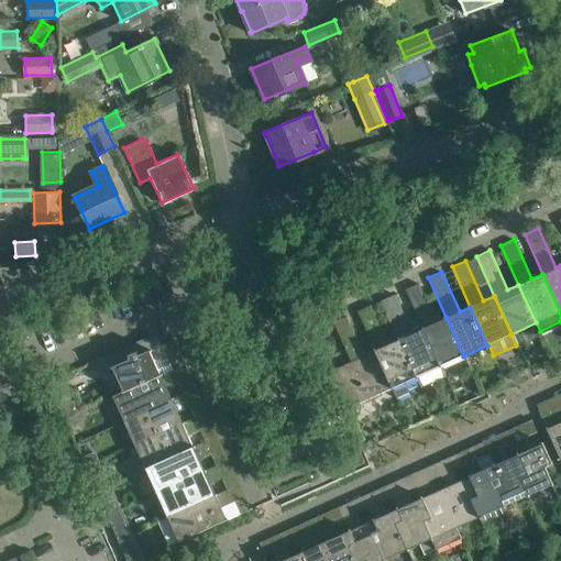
[(404,288),(422,328),(439,366),(463,356),(446,317),(436,322),(417,283),(404,288)]
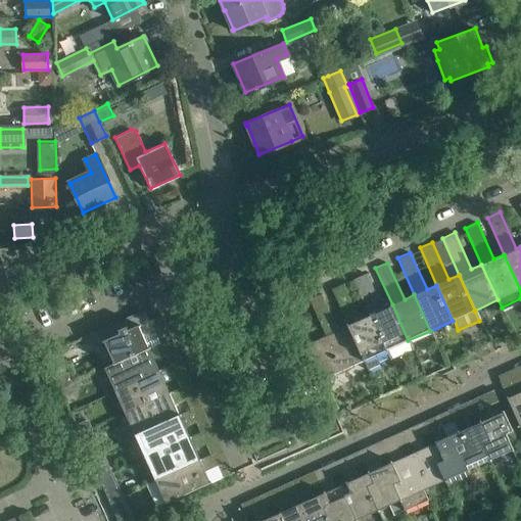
[(370,315),(386,350),(408,340),(392,304),(382,310),(366,273),(352,278),(370,315)]
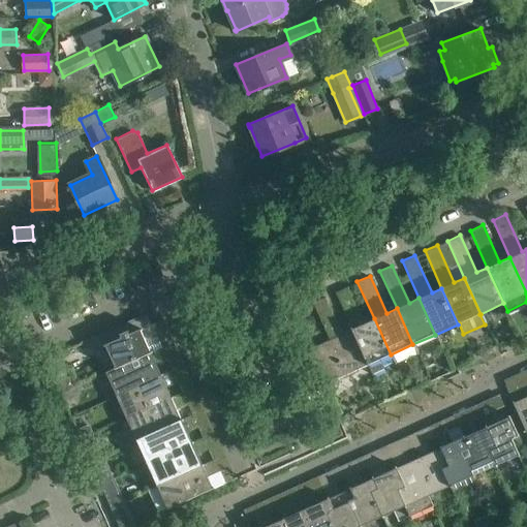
[(378,360),(391,354),(374,318),(364,323),(347,285),(334,291),(351,329),(367,365),(372,375),(383,370),(378,360)]
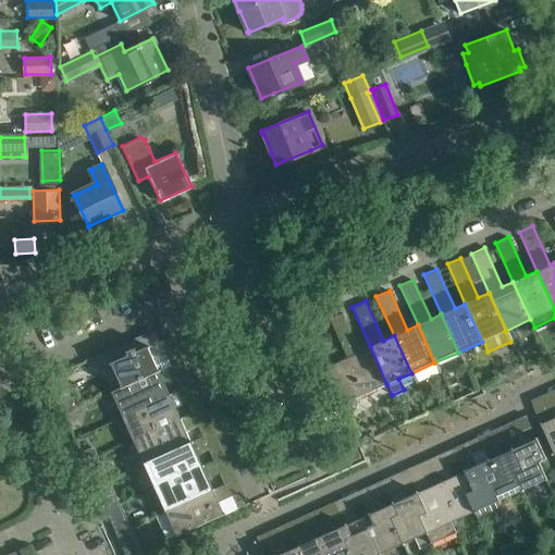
[(342,311),(329,318),(346,357),(323,367),(322,366),(321,366),(340,406),(386,384),(370,346),(359,350),(342,311)]
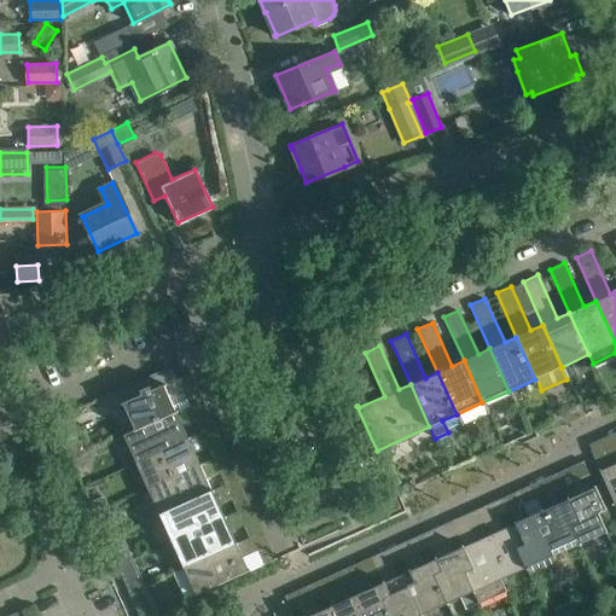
[(125,404),(137,429),(190,405),(176,378),(170,381),(164,367),(103,395),(110,410),(125,404)]
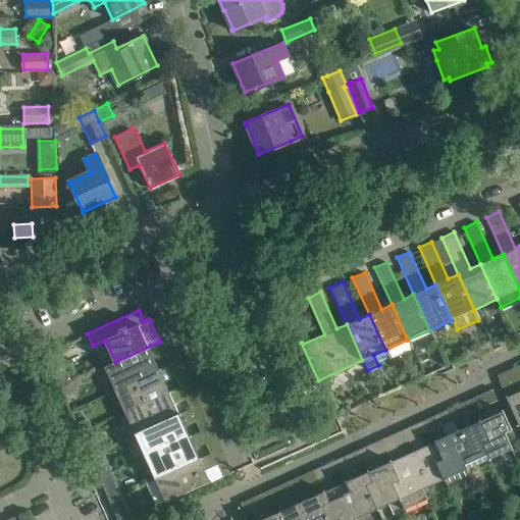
[(115,390),(125,384),(158,368),(153,359),(175,349),(160,314),(149,319),(160,342),(115,362),(105,366),(115,390)]
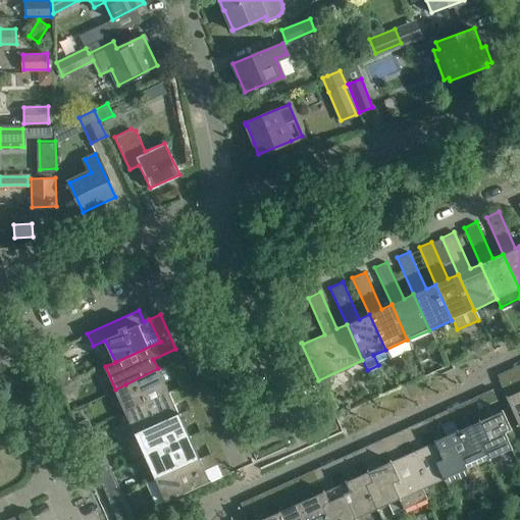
[(174,361),(158,368),(125,384),(115,390),(124,411),(135,407),(167,391),(163,381),(180,373),(174,361)]
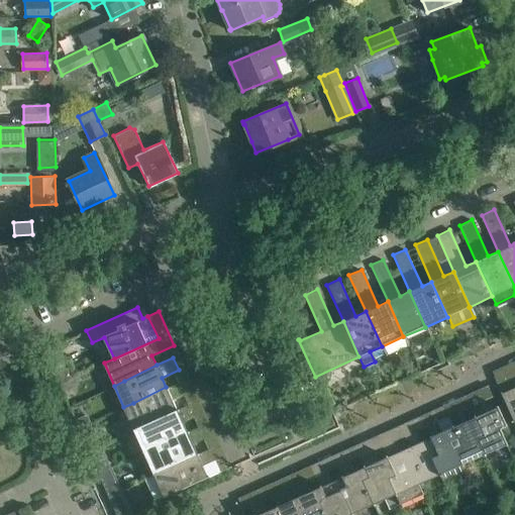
[(514,366),(493,376),(514,425),(514,366)]
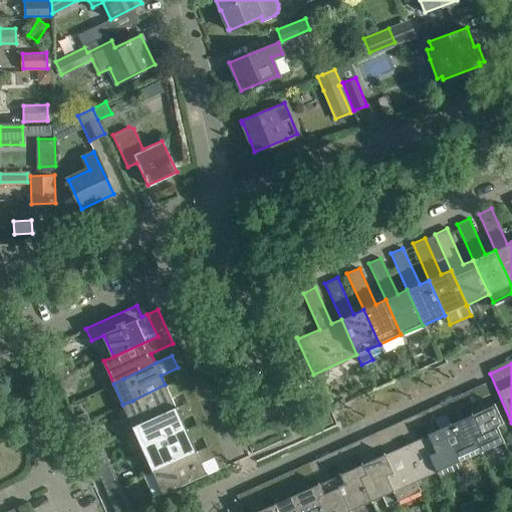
[(72,375),(57,382),(60,391),(75,384),(72,375)]
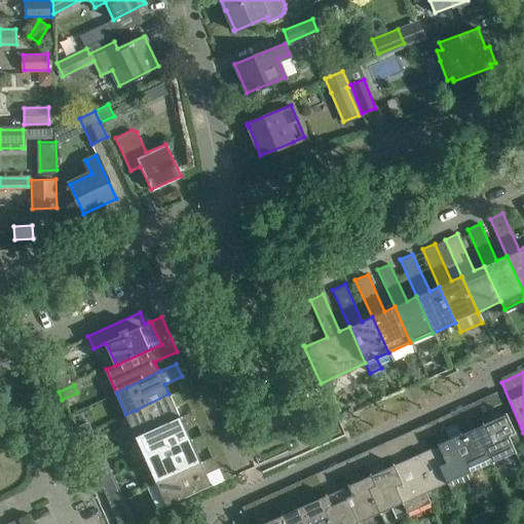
[(186,386),(169,394),(136,410),(125,414),(136,437),(146,433),(179,416),(175,406),(192,399),(186,386)]
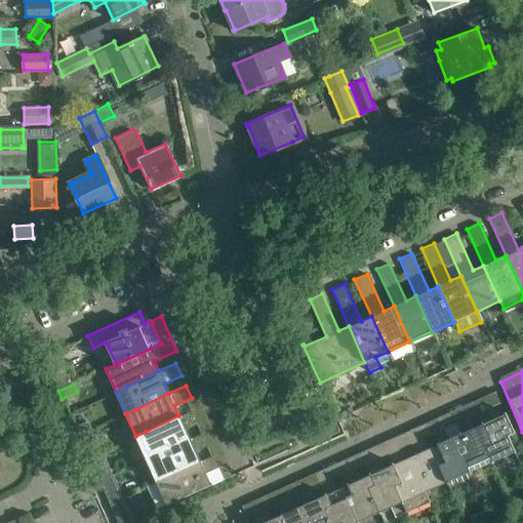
[(474,406),(481,424),(489,442),(484,444),(492,461),(514,451),(507,435),(514,432),(505,411),(503,412),(504,413),(493,417),(486,400),(474,406)]
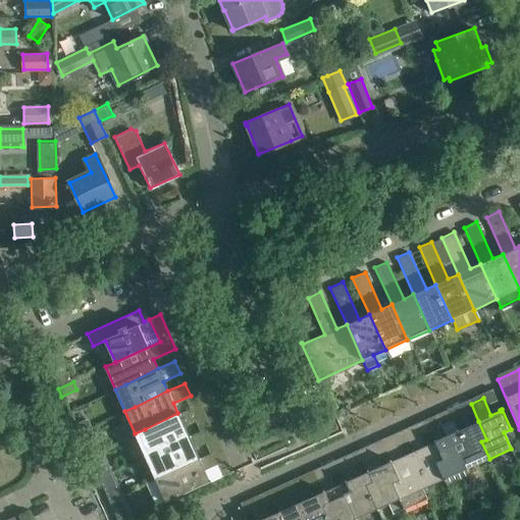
[(195,406),(177,413),(145,429),(155,452),(188,435),(184,425),(201,418),(195,406)]
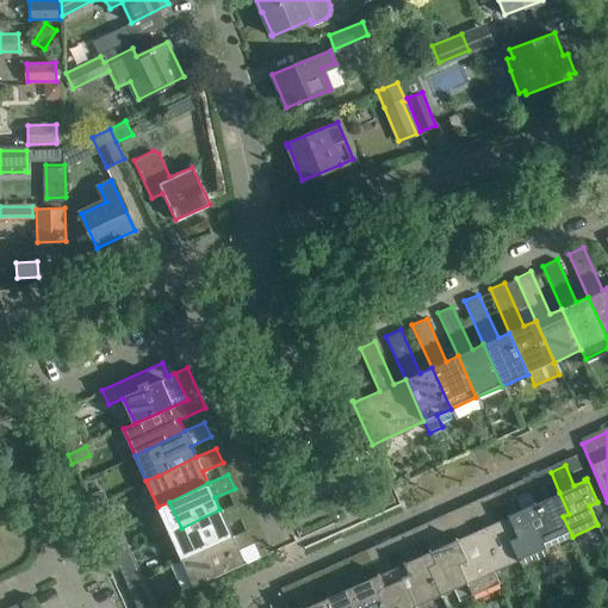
[(546,548),(572,537),(563,516),(569,514),(559,492),(548,497),(539,477),(525,484),(529,495),(543,526),(537,528),(546,548)]
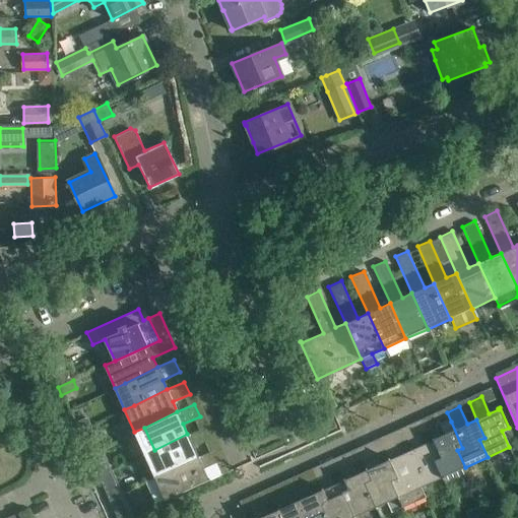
[(443,477),(465,467),(457,450),(462,448),(451,422),(441,427),(437,416),(425,423),(433,440),(441,457),(435,460),(443,477)]
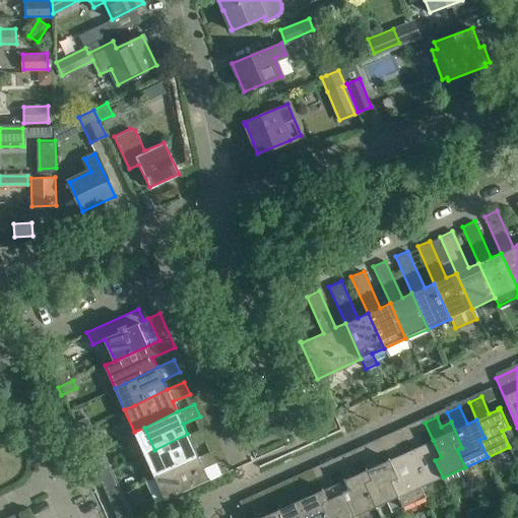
[(74,424),(78,431),(88,426),(85,418),(74,424)]
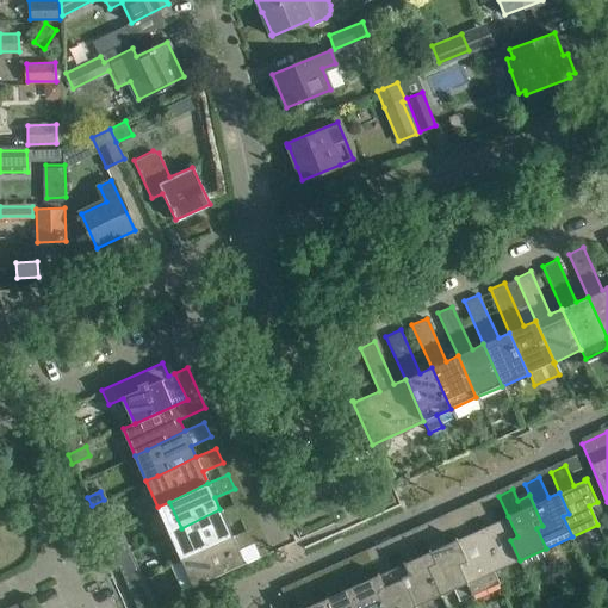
[(109,510),(104,500),(92,506),(95,515),(109,510)]
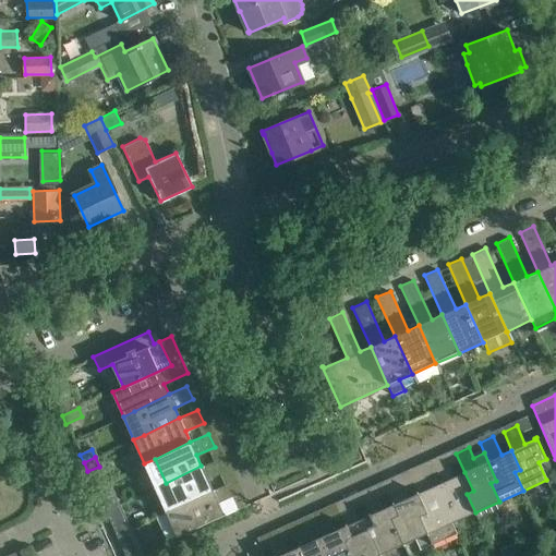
[(166,483),(154,488),(165,511),(212,490),(207,479),(226,471),(219,457),(201,466),(166,483)]
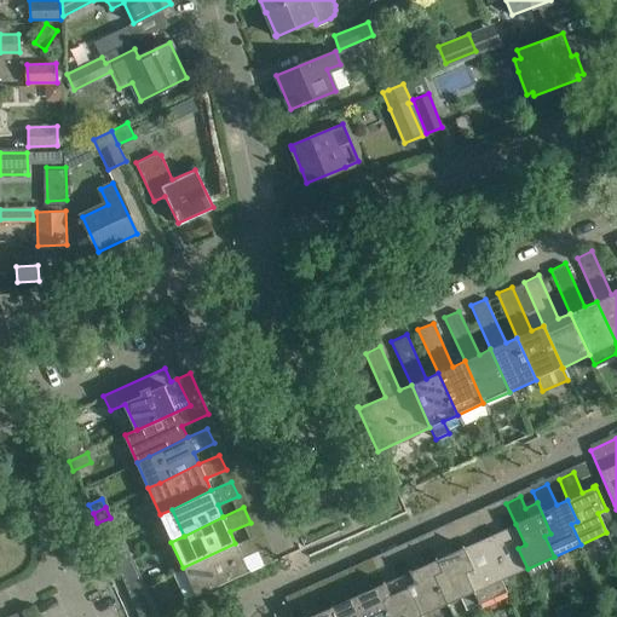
[(500,581),(528,569),(518,548),(525,545),(515,524),(503,529),(494,508),(479,515),(489,536),(499,557),(491,560),(500,581)]
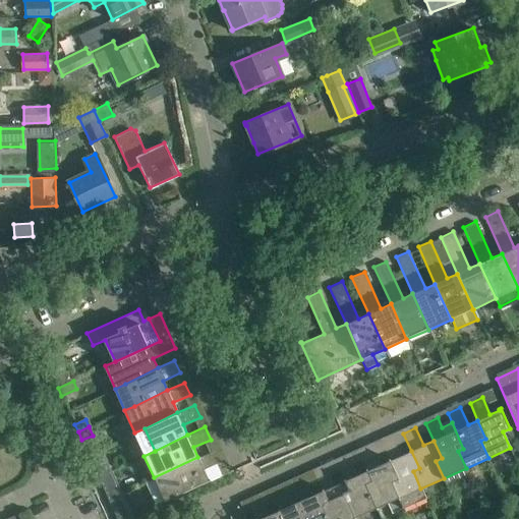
[(425,499),(420,488),(413,471),(419,468),(411,451),(401,455),(393,438),(383,442),(399,477),(391,481),(399,499),(402,507),(403,508),(425,499)]
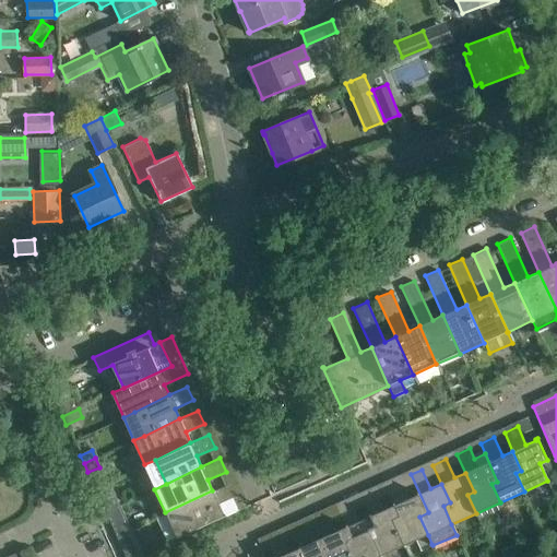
[(384,486),(393,505),(398,514),(391,518),(404,547),(417,541),(421,548),(431,544),(428,535),(419,517),(428,512),(411,474),(409,475),(417,494),(406,499),(398,481),(384,486)]
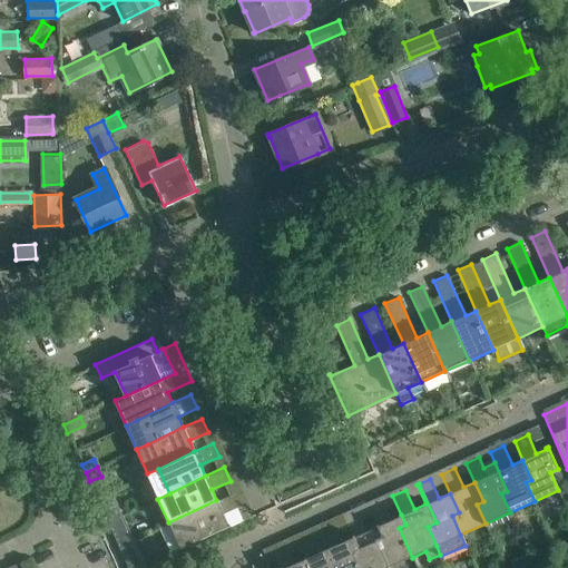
[(235,491),(216,500),(168,522),(158,527),(168,551),(178,547),(179,547),(236,522),(231,510),(242,506),(235,491)]
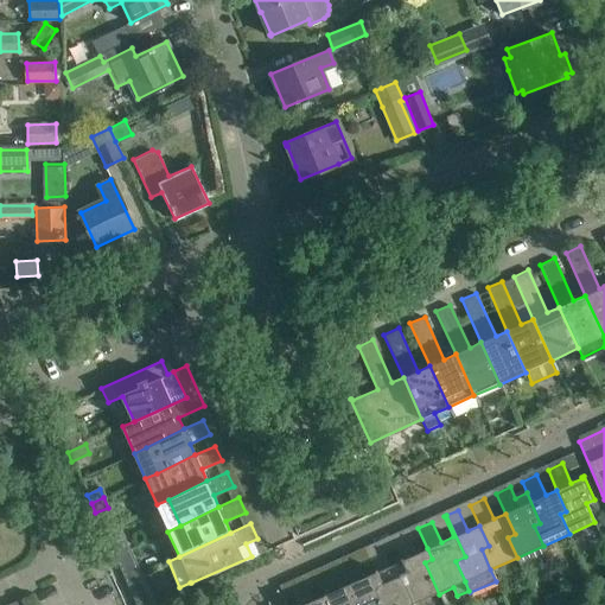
[(412,604),(414,604),(439,594),(425,562),(432,559),(427,548),(415,554),(407,534),(392,540),(401,560),(406,571),(399,574),(412,604)]
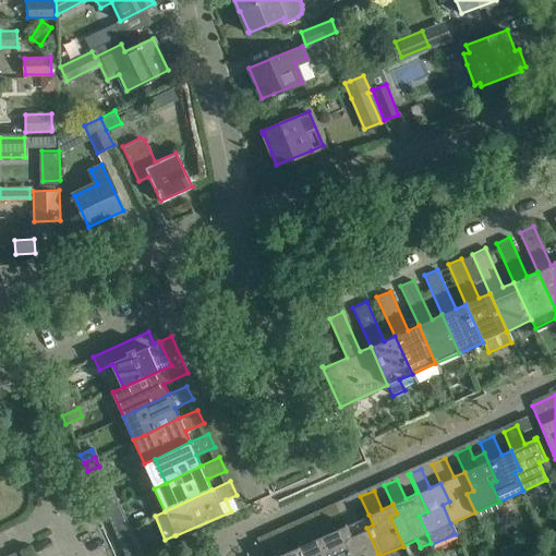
[(350,555),(378,555),(366,528),(373,524),(369,515),(358,519),(350,500),(337,507),(345,526),(349,535),(342,538),(350,555)]
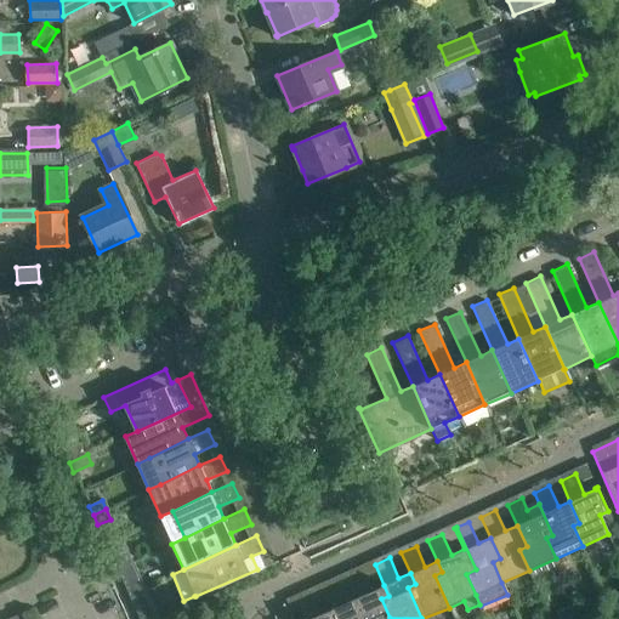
[(390,618),(381,598),(388,596),(384,585),(372,590),(363,569),(348,577),(357,597),(362,607),(355,611),(358,618),(390,618)]
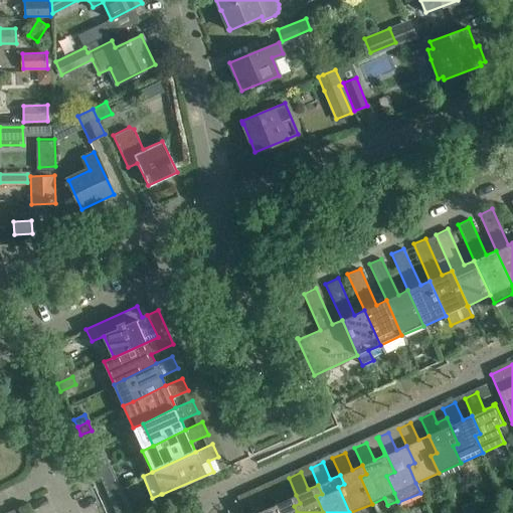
[(117,479),(103,485),(107,493),(120,487),(117,479)]
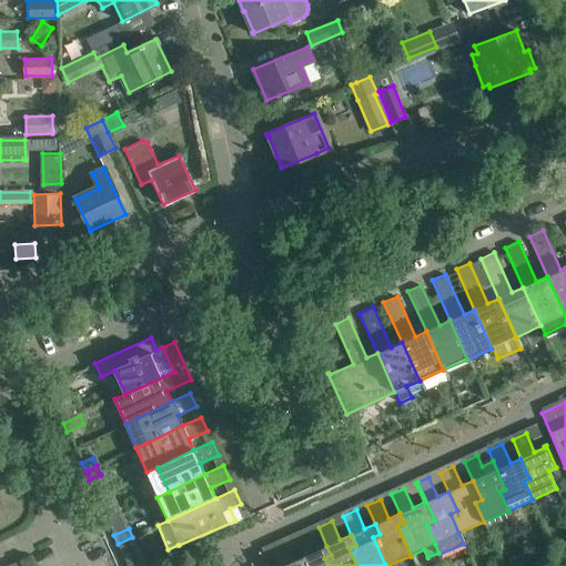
[(307,532),(294,538),(302,557),(306,565),(327,565),(324,558),(331,555),(326,546),(316,551),(307,532)]
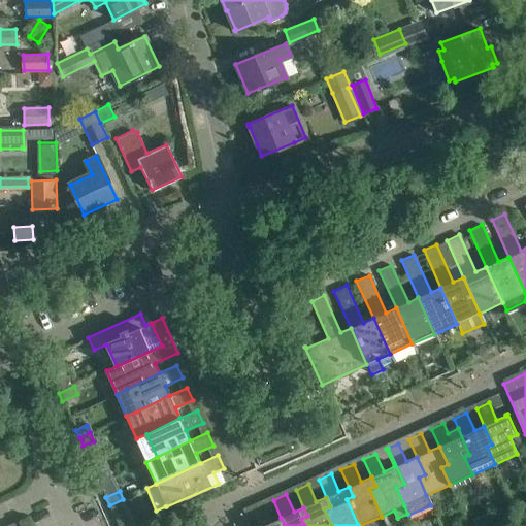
[(123,499),(109,505),(112,514),(127,507),(123,499)]
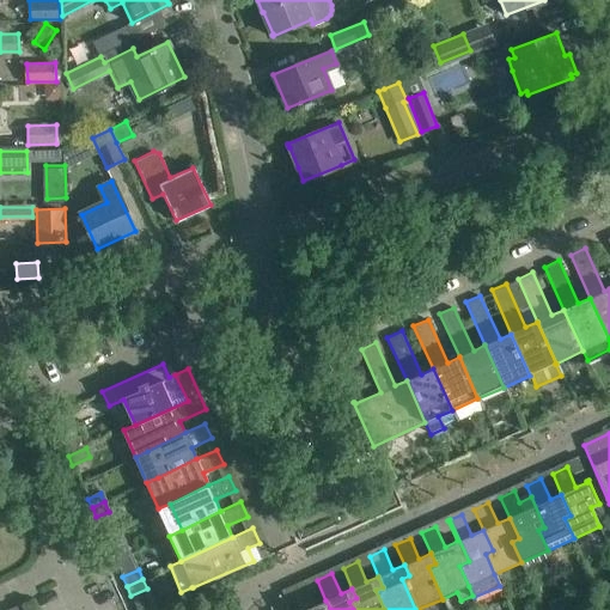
[(330,609),(325,601),(315,605),(305,585),(291,592),(298,609),(330,609)]
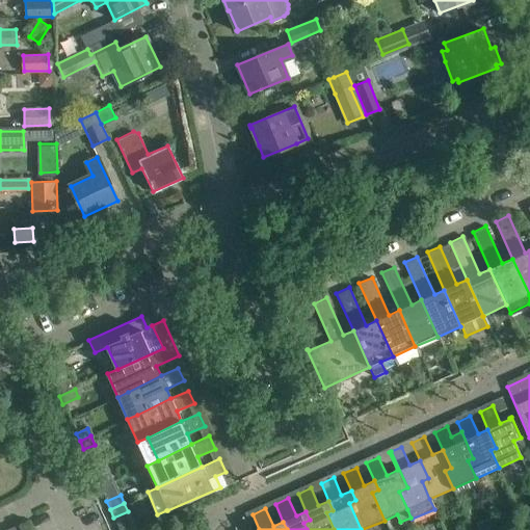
[(502,520),(496,523),(499,529),(505,529),(507,529),(502,520)]
